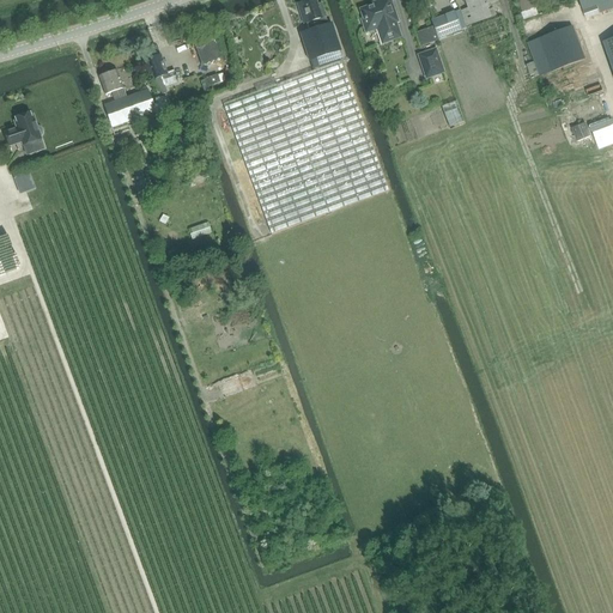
[(302,2),(297,5),(303,24),(320,19),(321,22),(327,20),(321,4),(317,5),(315,0),(308,0),(302,2)]
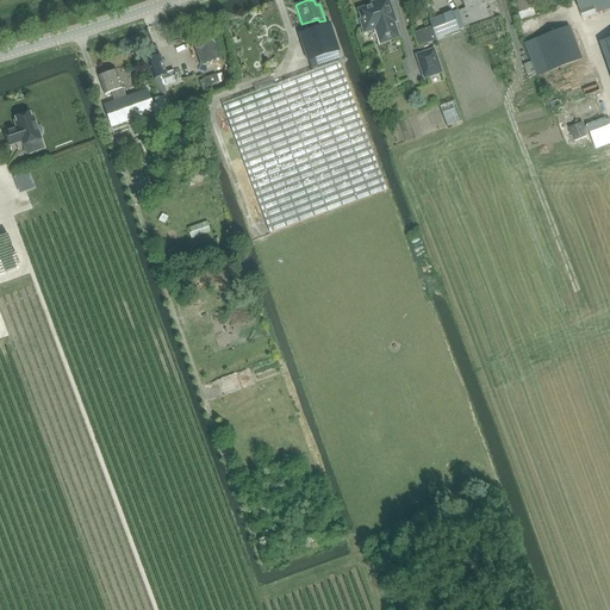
[(361,20),(365,32),(366,31),(374,27),(378,37),(381,36),(383,42),(398,37),(393,23),(396,22),(394,18),(392,10),(391,10),(387,0),(384,0),(380,1),(379,2),(379,4),(360,11),(362,20),(361,20)]
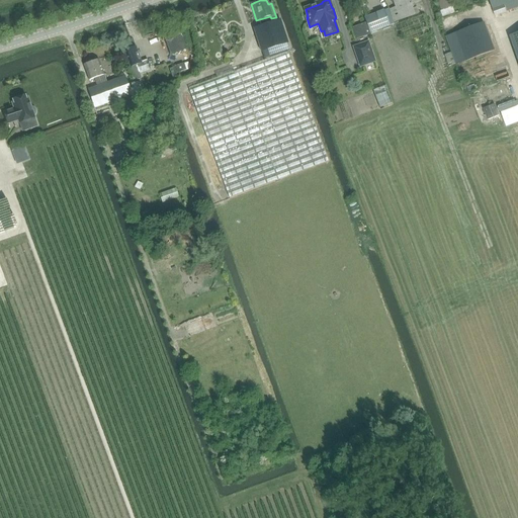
[(393,0),(395,7),(400,20),(415,15),(412,5),(420,2),(419,0),(393,0)]
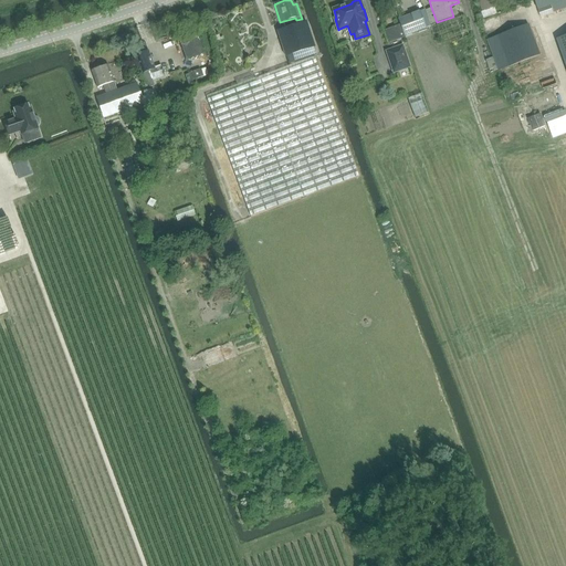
[(492,0),(477,0),(482,12),(494,7),(492,0)]
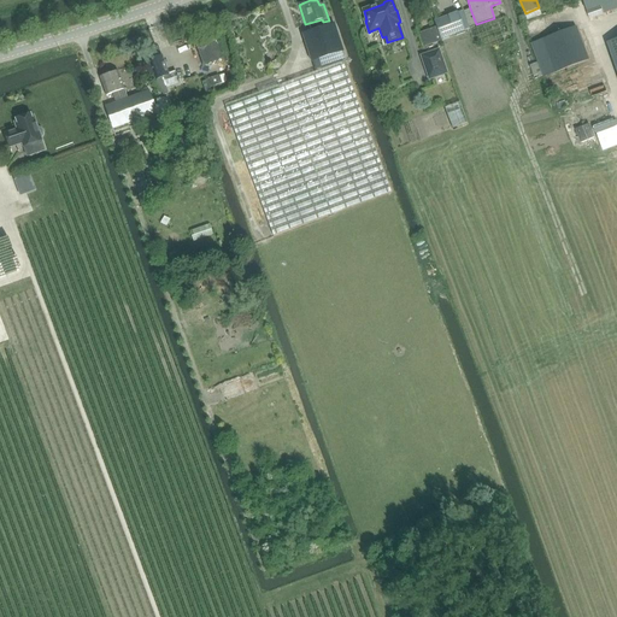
[(582,0),(588,18),(616,9),(616,3),(616,0),(582,0)]
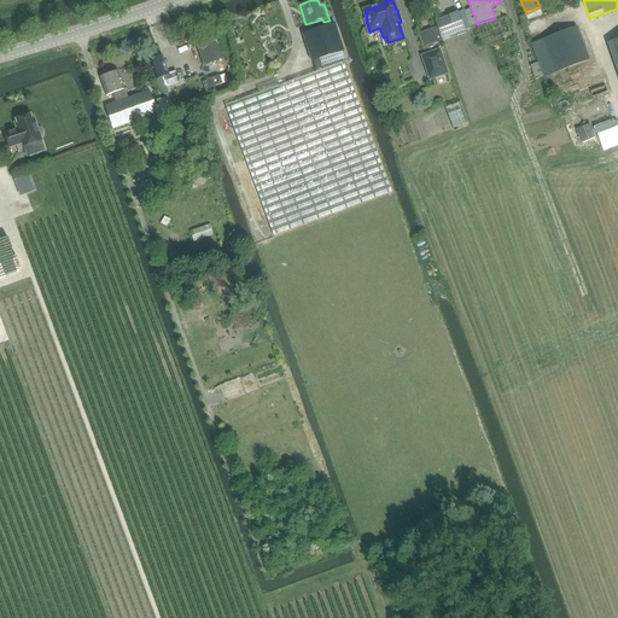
[(458,12),(435,21),(443,41),(470,31),(467,25),(464,28),(458,12)]
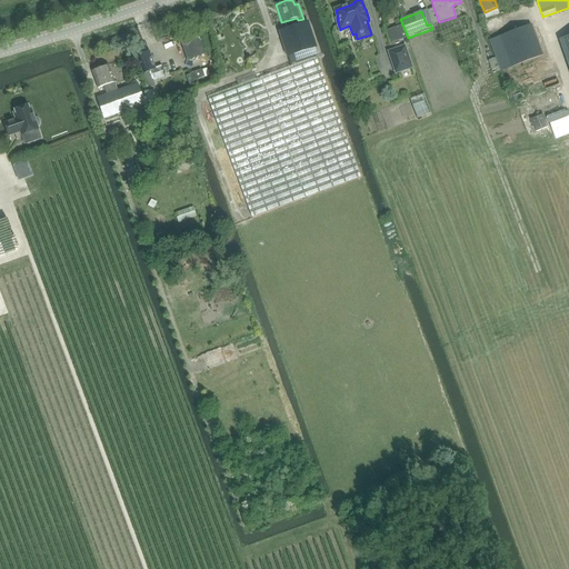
[(485,22),(488,32),(506,27),(502,17),(485,22)]
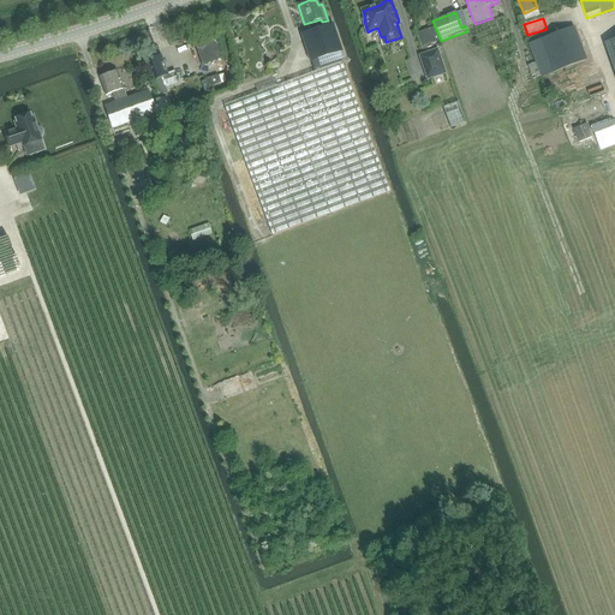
[(302,35),(310,61),(342,52),(333,24),(326,27),(310,31),(302,35)]
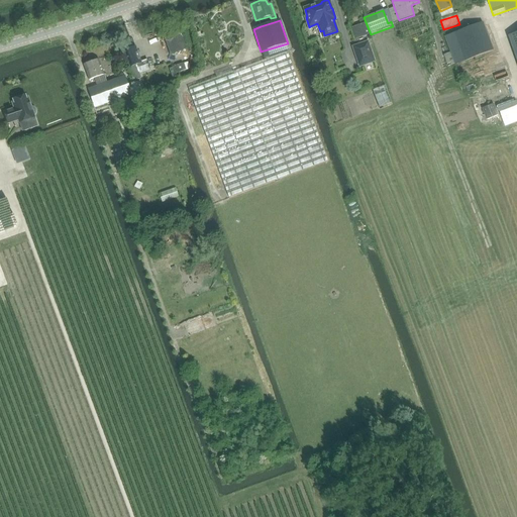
[(444,36),(455,64),(455,65),(464,62),(493,50),(482,22),(453,33),(444,36)]
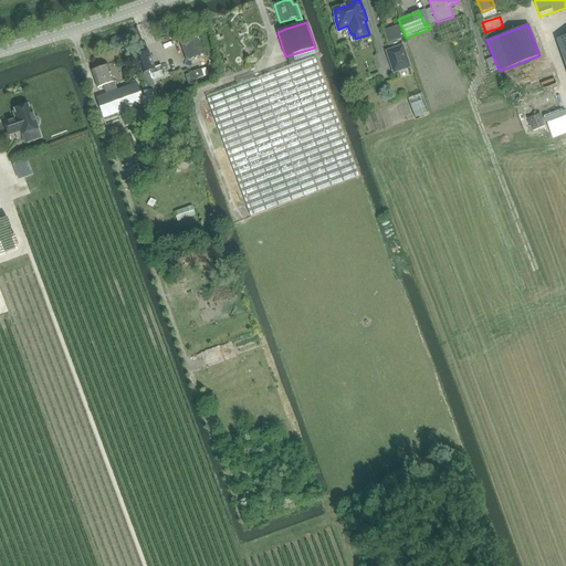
[(179,40),(187,61),(203,54),(196,34),(179,40)]
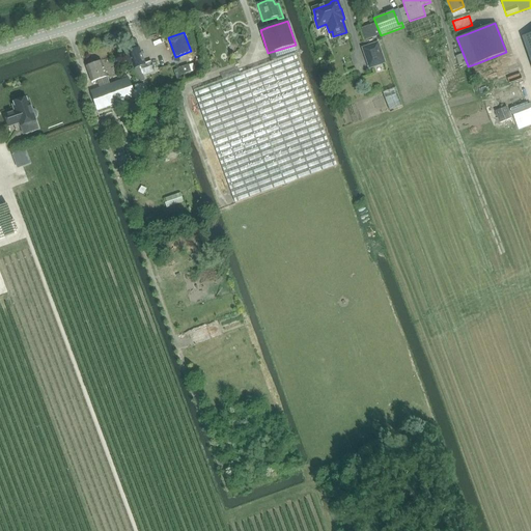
[(385,47),(407,38),(404,32),(383,40),(385,47)]
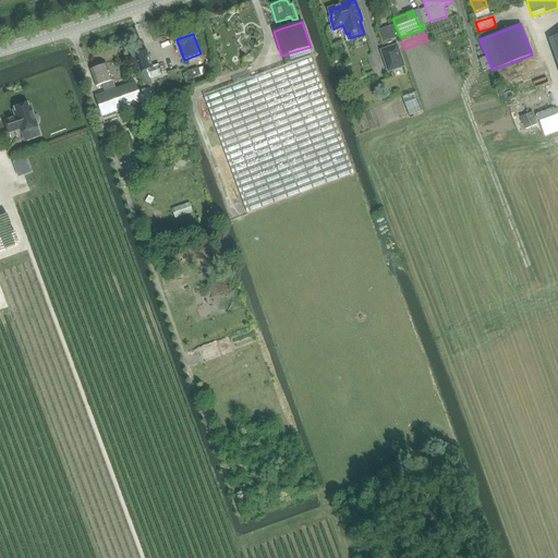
[(557,35),(548,39),(557,64),(557,35)]
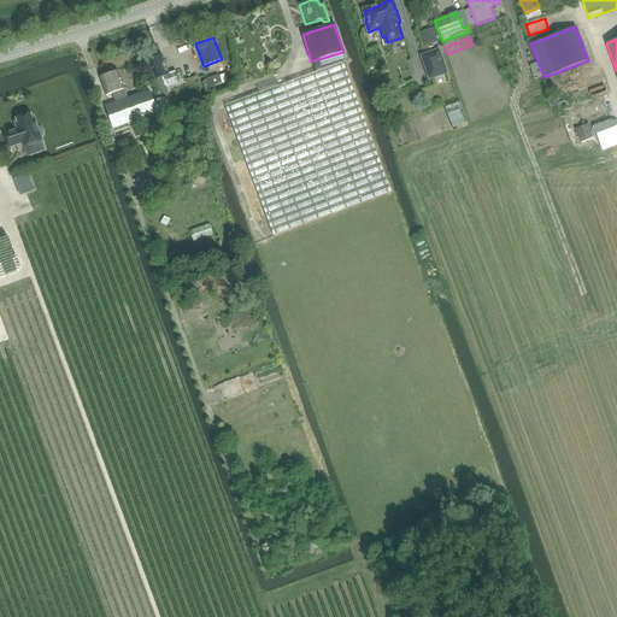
[(422,57),(429,80),(446,74),(439,51),(422,57)]
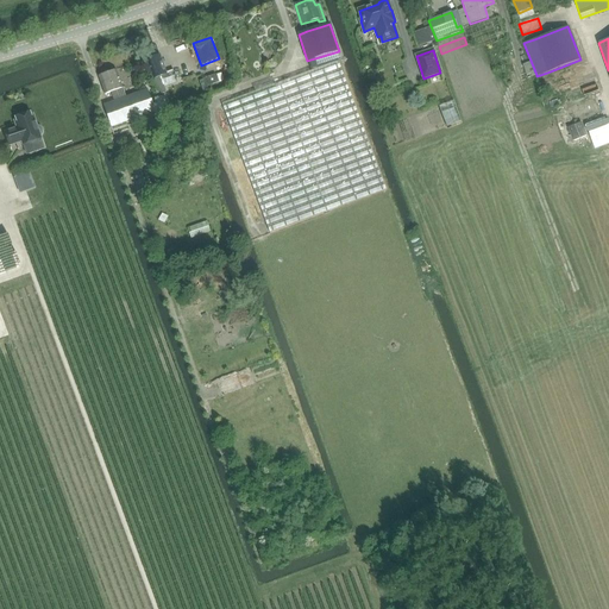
[(148,60),(146,60),(152,79),(151,79),(156,92),(157,96),(165,93),(164,88),(159,76),(167,74),(159,55),(155,57),(152,55),(149,57),(148,60)]
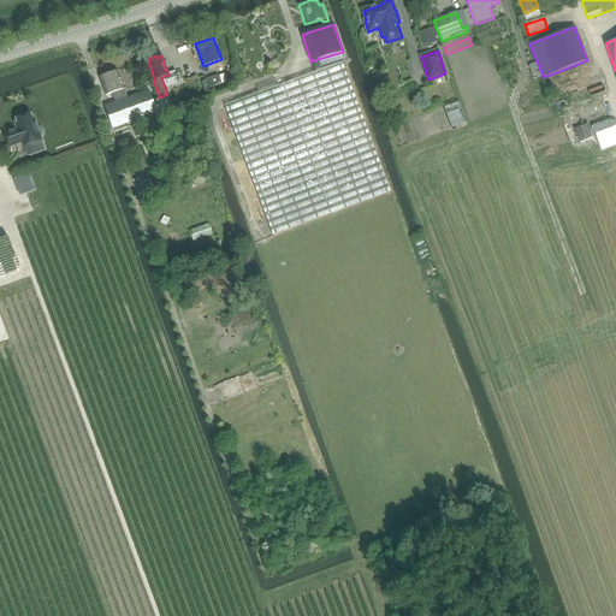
[(256,89),(258,94),(225,106),(273,236),(390,193),(342,63),(279,87),(277,81),(256,89)]
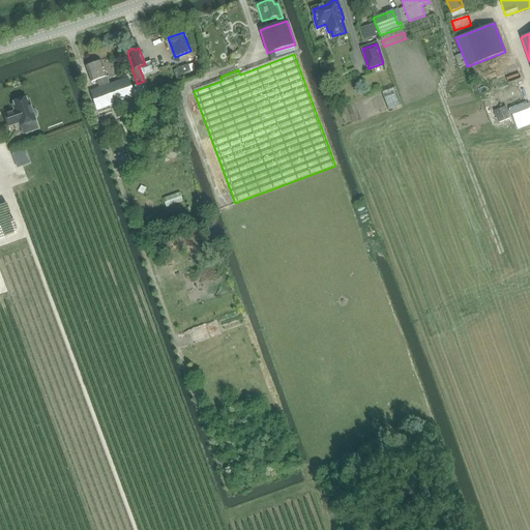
[(460,68),(466,65),(461,54),(454,57),(460,68)]
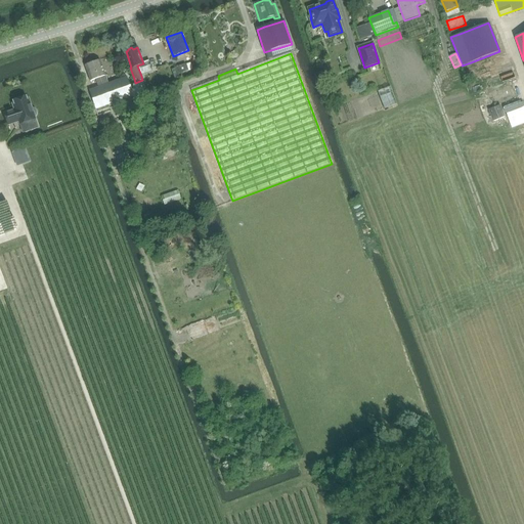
[(86,66),(85,66),(90,82),(95,80),(98,87),(108,84),(105,76),(100,60),(92,63),(90,61),(86,63),(86,66)]
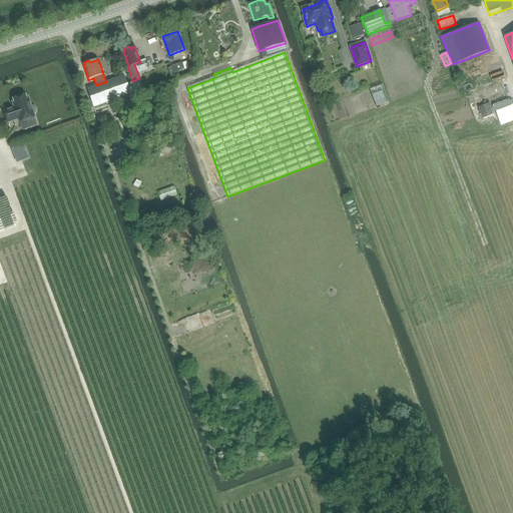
[(173,66),(175,73),(183,70),(181,63),(173,66)]
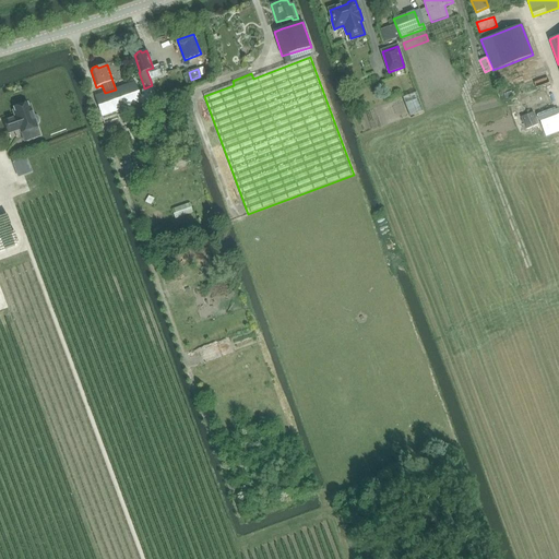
[(105,93),(94,97),(102,118),(142,103),(135,82),(116,90),(105,93)]
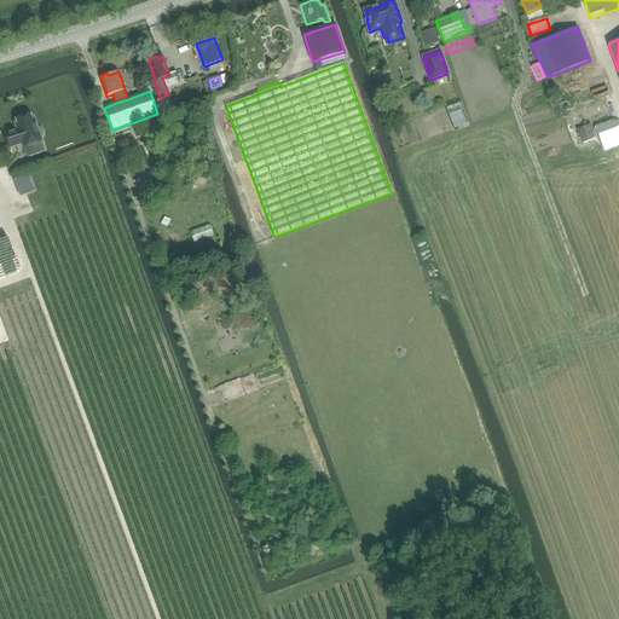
[(447,109),(455,131),(469,125),(462,104),(447,109)]
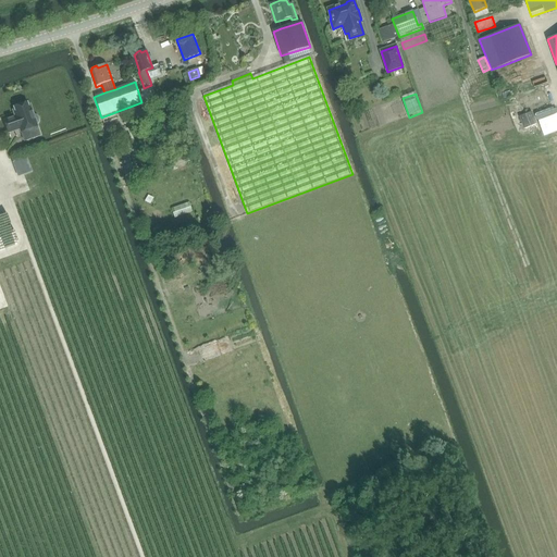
[(517,100),(521,111),(546,100),(544,95),(534,99),(533,96),(528,98),(527,96),(517,100)]
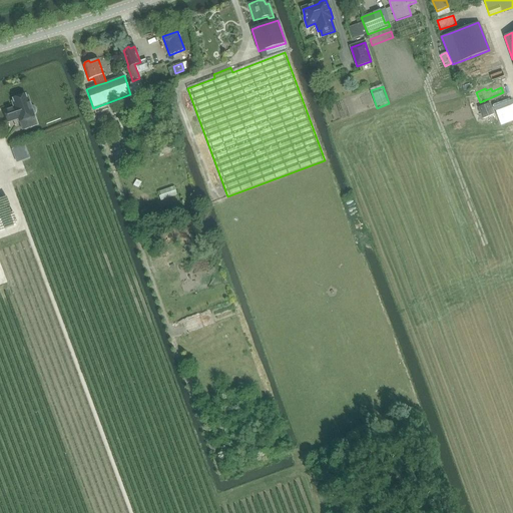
[(13,99),(14,101),(12,102),(14,108),(4,111),(8,123),(18,119),(19,122),(34,116),(34,114),(35,112),(35,110),(35,108),(33,107),(31,106),(27,96),(25,97),(25,95),(13,99)]
